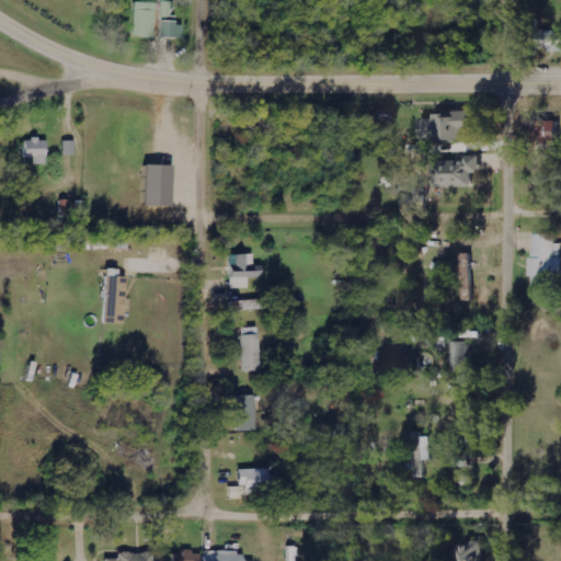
[(134,37),(156,38),(157,3),(135,2),(134,37)]
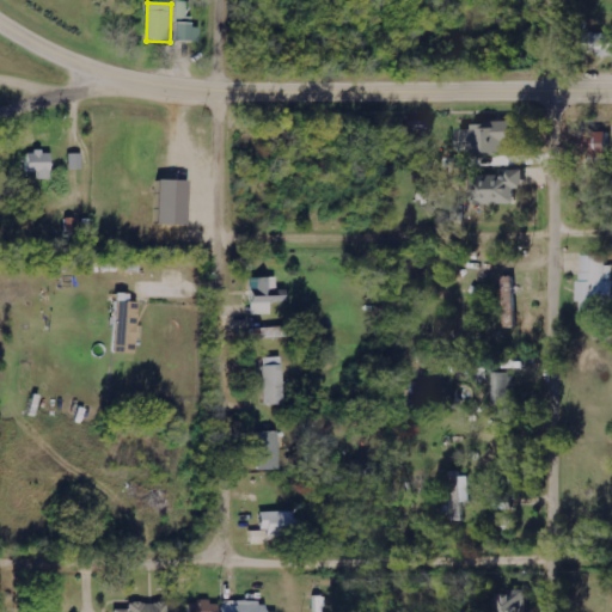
[(189,2),(177,2),(177,23),(189,23),(189,2)]
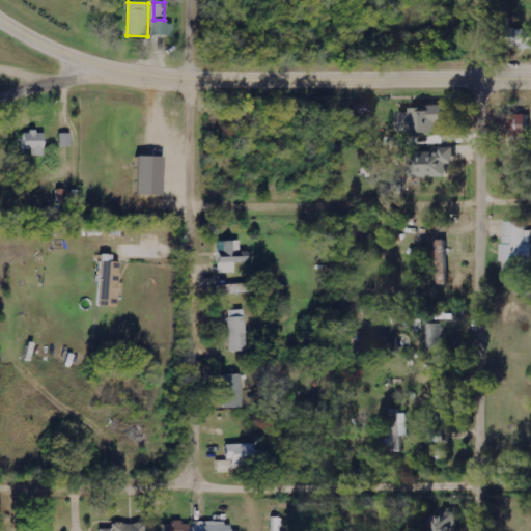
[(174,22),(154,22),(154,36),(173,36),(174,22)]
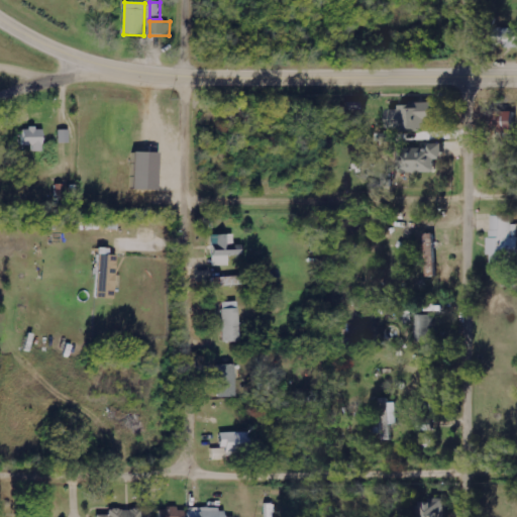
[(492,26),(516,26),(516,43),(492,43),(492,26)]
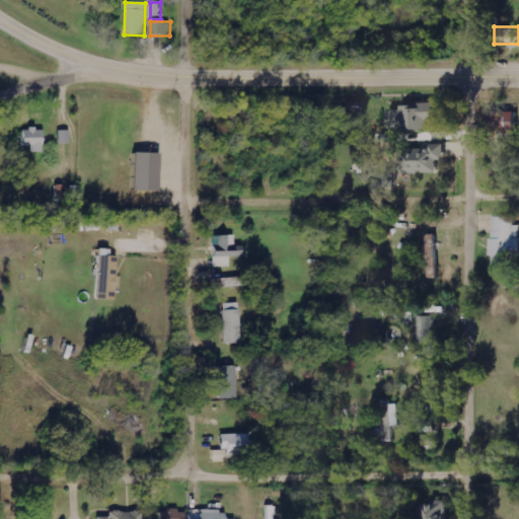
[(438,122),(438,104),(401,105),(402,110),(391,112),(391,130),(402,130),(402,132),(431,131),(431,122),(438,122)]
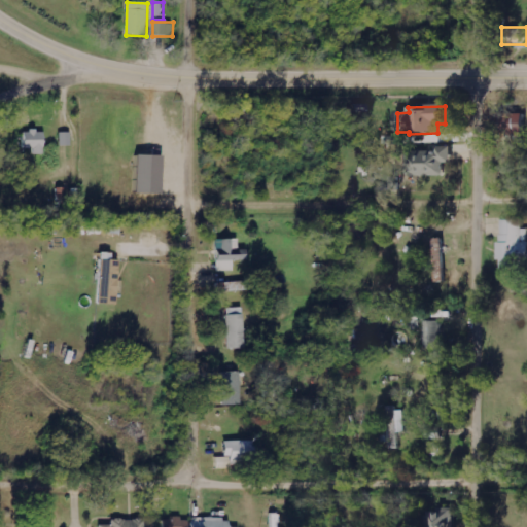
[(496,136),(526,136),(526,115),(497,114),(496,136)]
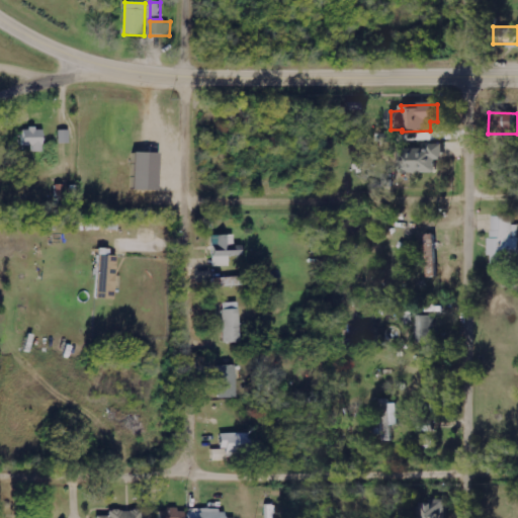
[(23,130),(23,147),(32,147),(32,152),(44,153),(45,130),(23,130)]
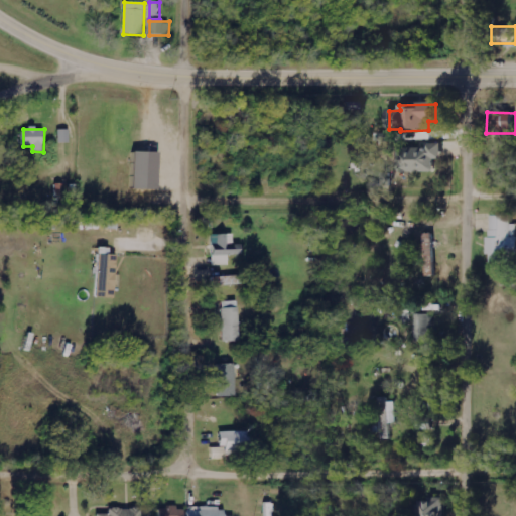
[(70,130),(58,130),(59,144),(70,143),(70,130)]
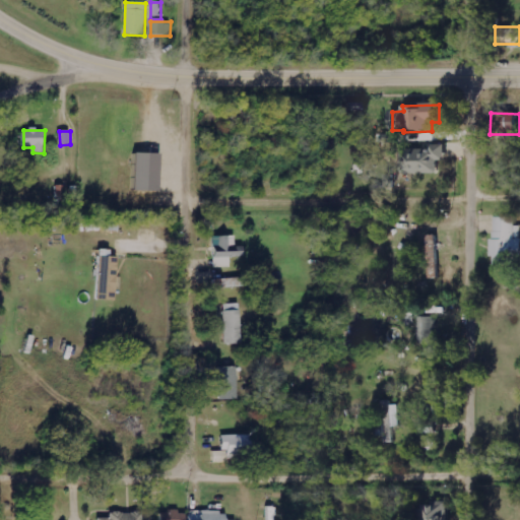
[(447,161),(446,145),(432,146),(433,155),(403,155),(403,175),(439,174),(439,161),(447,161)]
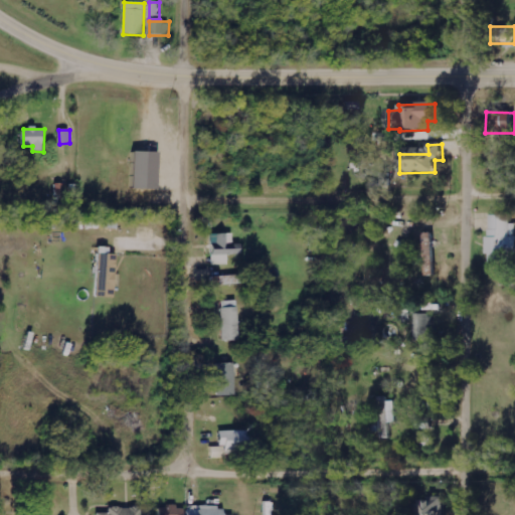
[(159,190),(160,153),(135,152),(134,189),(159,190)]
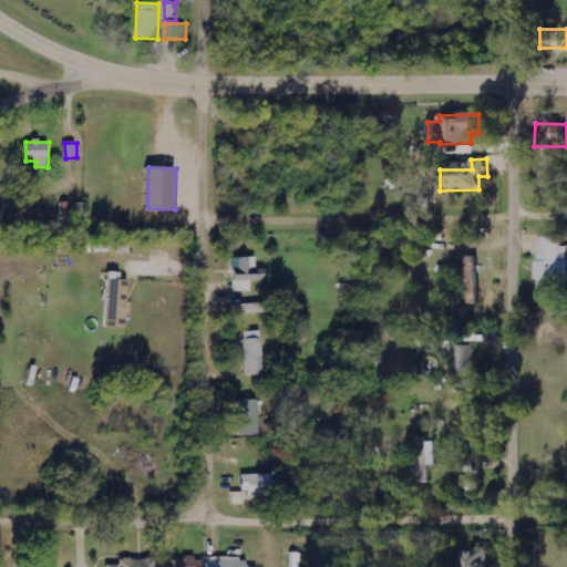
[(566,237),(538,238),(539,289),(566,288),(566,279),(566,278),(566,237)]
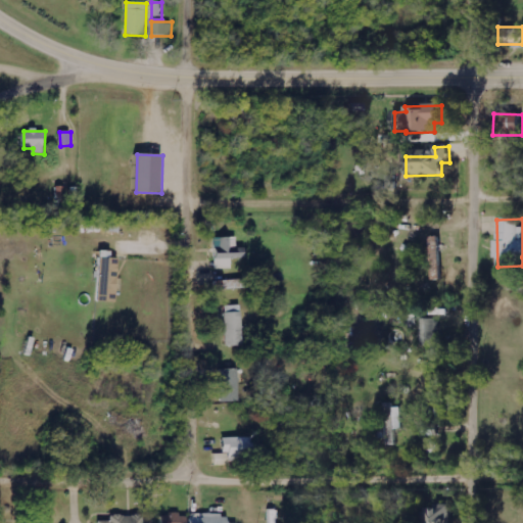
[(216,269),(232,269),(231,259),(246,258),(245,248),(237,248),(237,238),(215,238),(216,269)]
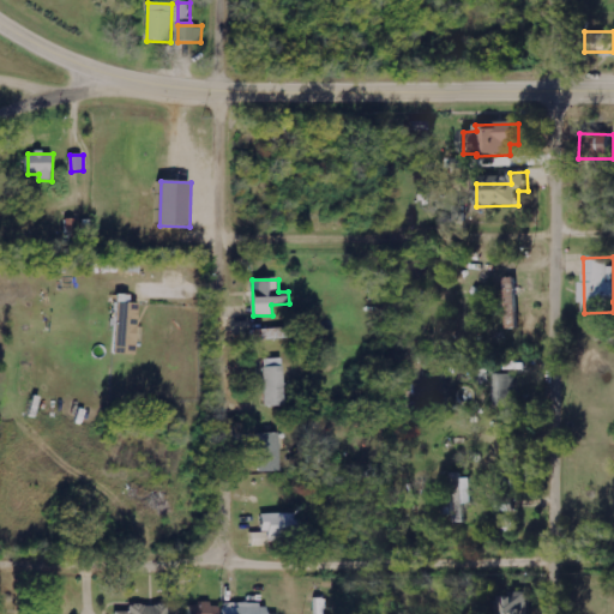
[(115,355),(137,355),(139,305),(116,304),(115,355)]
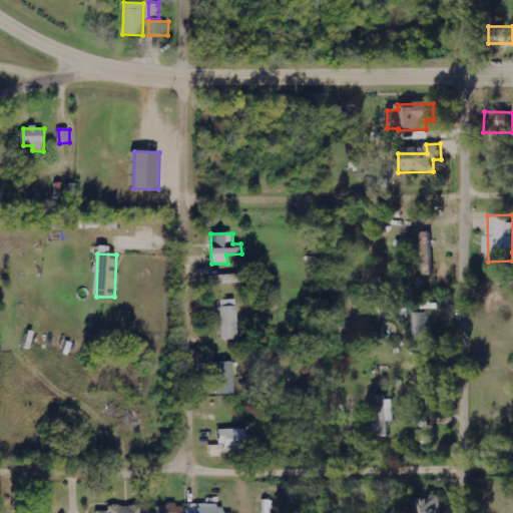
[(221,301),(222,340),(238,340),(237,301),(221,301)]
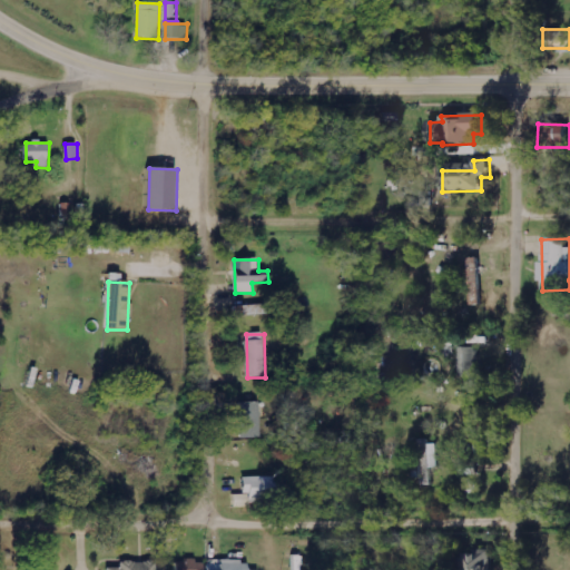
[(459,379),(478,377),(477,349),(458,349),(459,379)]
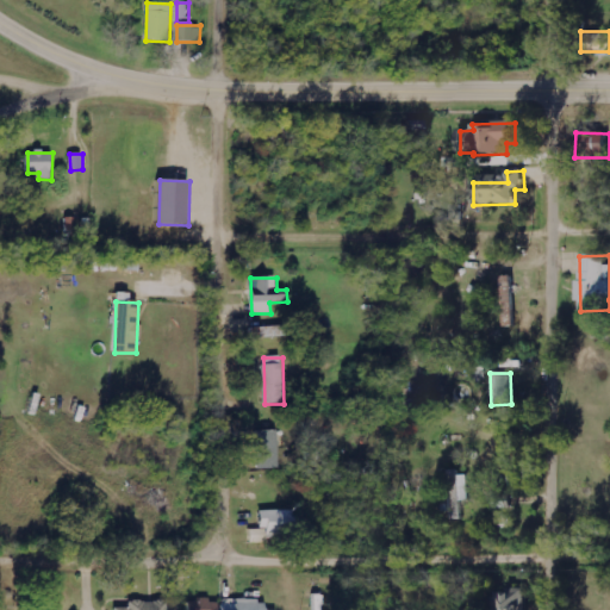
[(279,470),(278,431),(256,431),(257,470),(279,470)]
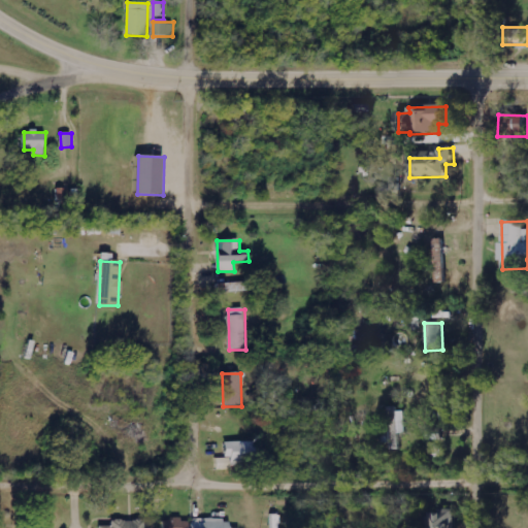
[(406,435),(405,409),(389,410),(389,436),(406,435)]
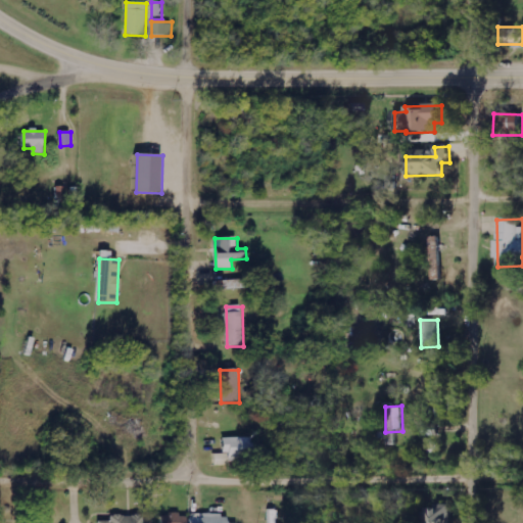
[(215,466),(229,466),(229,460),(252,459),(251,438),(223,438),(224,455),(215,455),(215,466)]
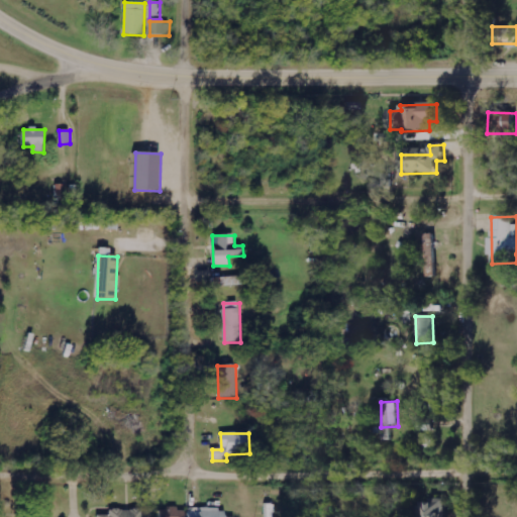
[(446,516),(447,502),(422,501),(422,516),(446,516)]
